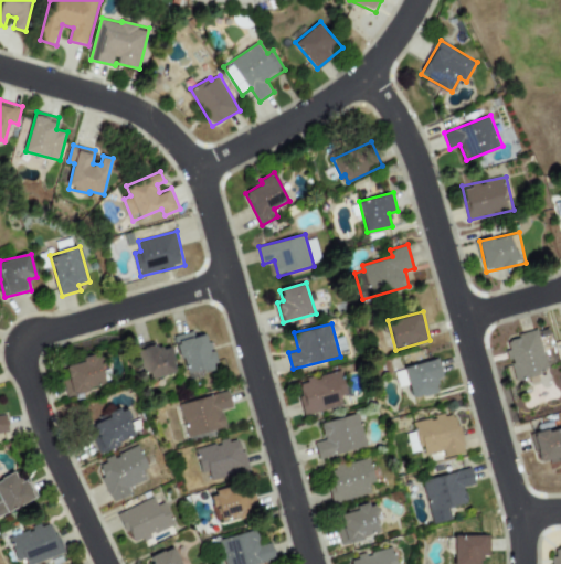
[(188,375),(218,368),(209,332),(196,337),(193,331),(177,336),(188,375)]
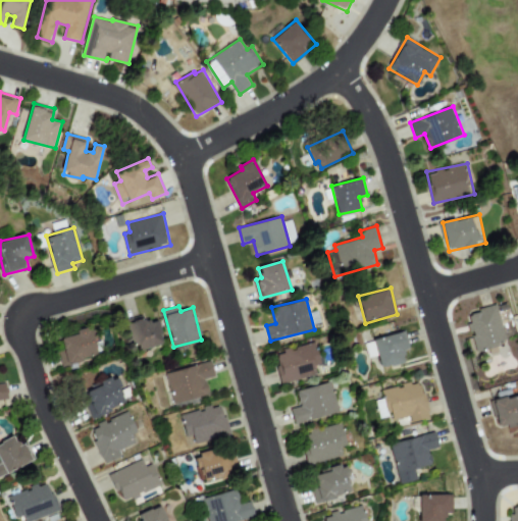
[(476,350),(507,343),(499,306),(468,312),(476,350)]
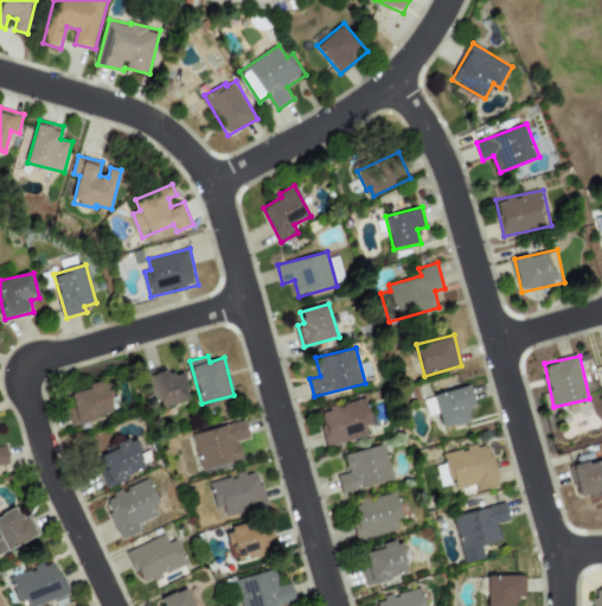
[(192,399),(184,368),(149,377),(158,408),(192,399)]
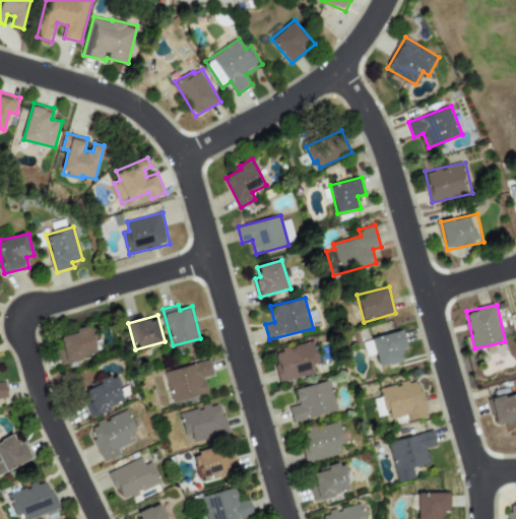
[(61,335),(64,346),(59,347),(63,364),(98,354),(90,327),(61,335)]
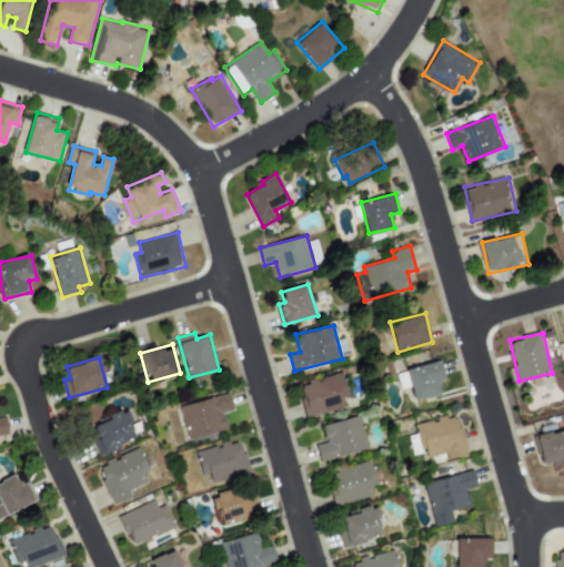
[(415,400),(441,394),(439,382),(446,381),(443,361),(409,367),(415,400)]
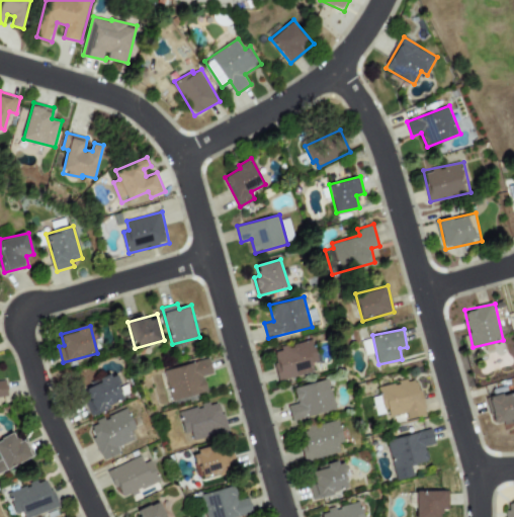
[(316,371),(314,363),(319,362),(314,340),(273,349),(280,379),(316,371)]
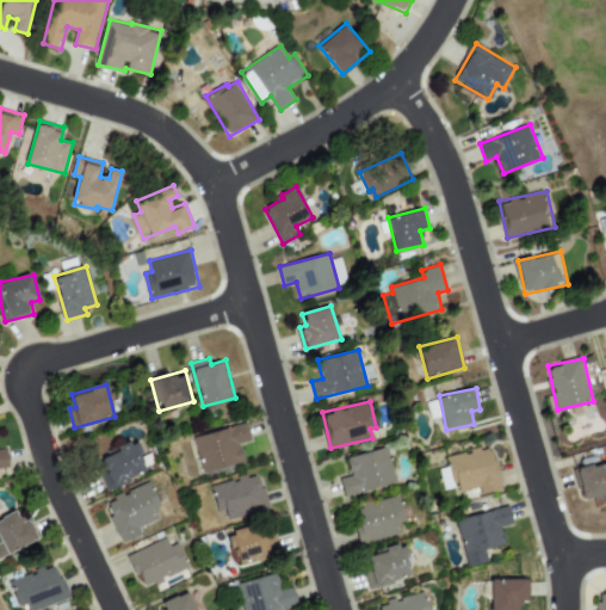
[(247,462),(242,443),(252,441),(248,424),(196,435),(204,472),(247,462)]
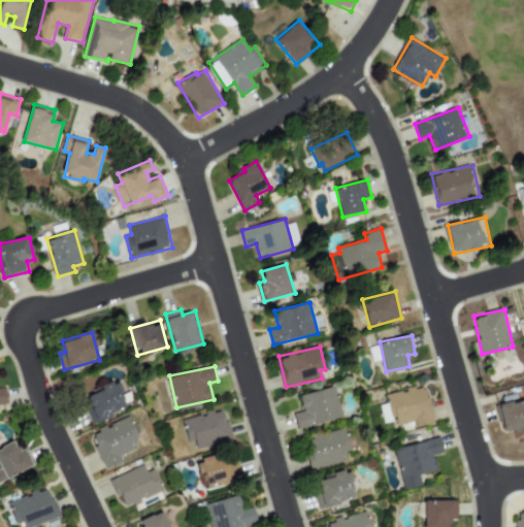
[(83,397),(96,423),(129,406),(116,380),(83,397)]
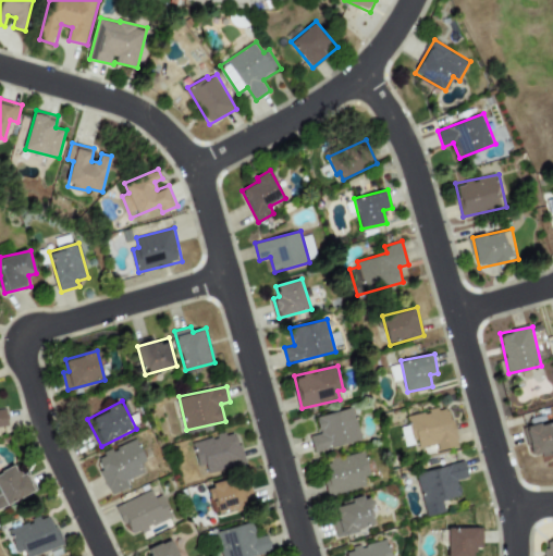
[(316,452),(364,440),(355,407),(317,416),(321,433),(311,435),(316,452)]
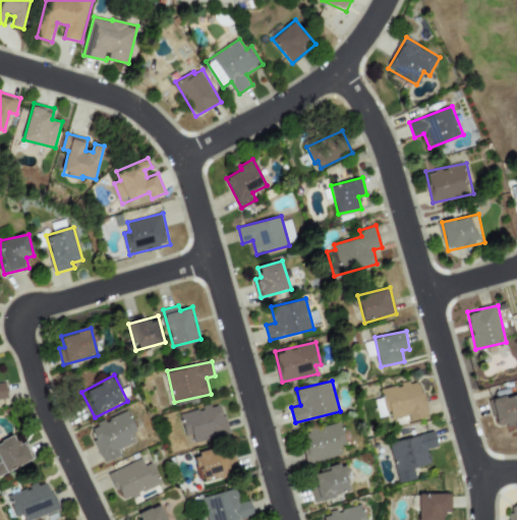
[(431,417),(425,392),(421,393),(418,381),(383,388),(387,411),(392,411),(394,418),(410,415),(411,421),(431,417)]
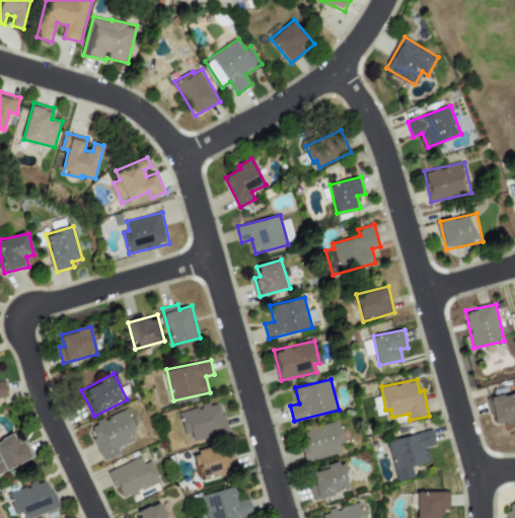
[(0,398),(9,397),(7,380),(0,380),(0,398)]
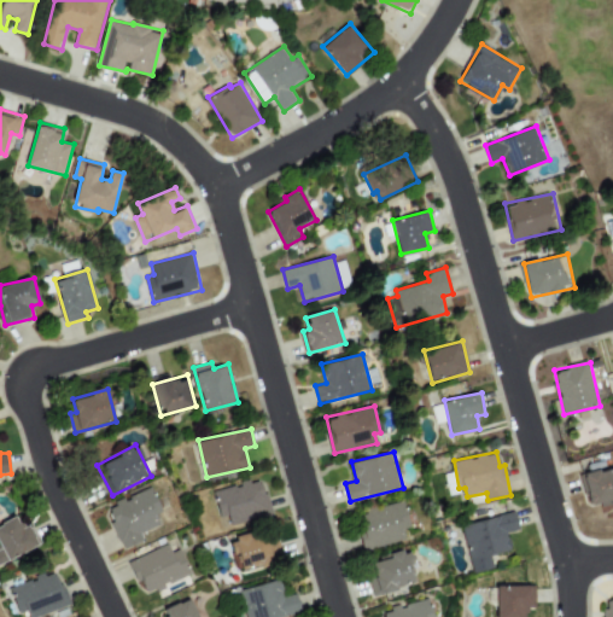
[(612,466),(584,473),(591,507),(612,501),(612,466)]
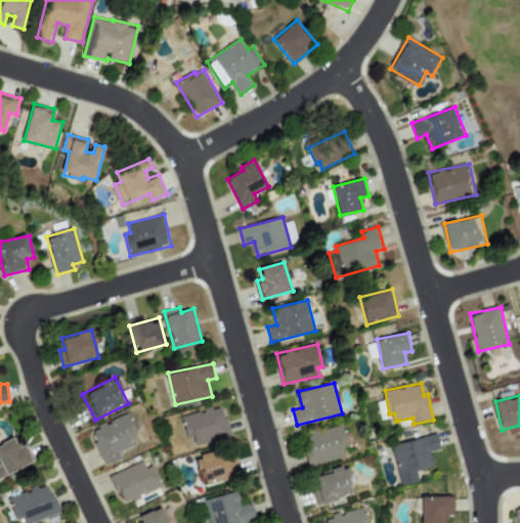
[(379,402),(384,421),(392,419),(387,400),(379,402)]
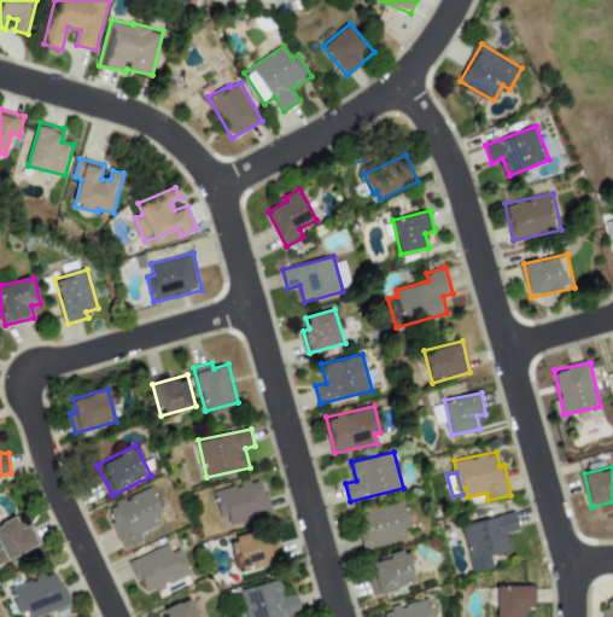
[(222,517),(231,516),(233,524),(273,514),(264,479),(251,483),(251,482),(215,490),(222,517)]
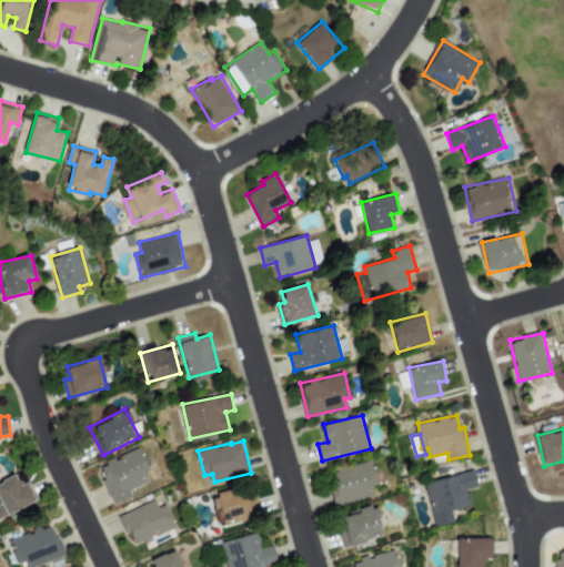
[(132,496),(130,489),(148,482),(144,473),(151,469),(142,448),(99,466),(114,504),(132,496)]
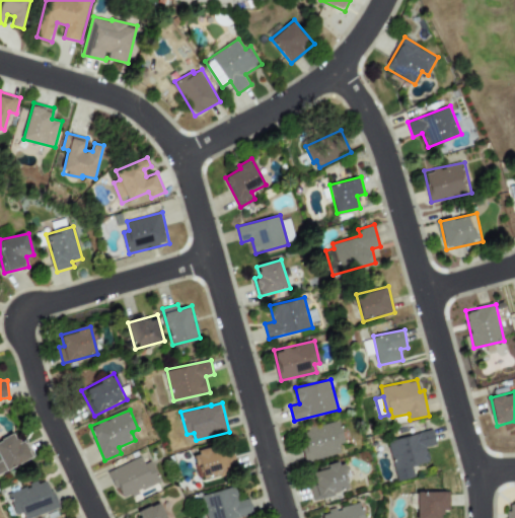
[(342,453),(340,444),(346,442),(341,420),(299,431),(307,461),(342,453)]
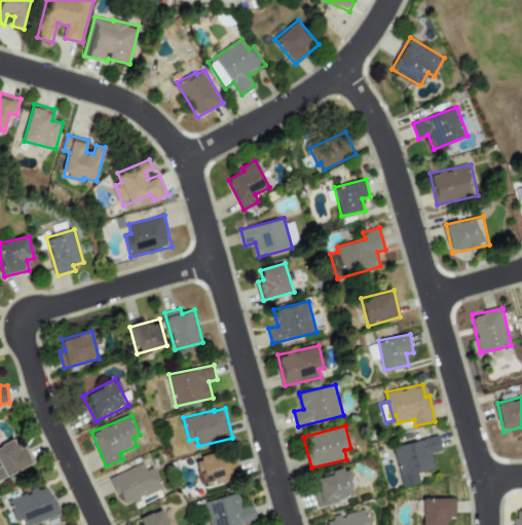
[(395,446),(404,487),(422,483),(419,472),(438,467),(434,453),(443,450),(440,436),(395,446)]
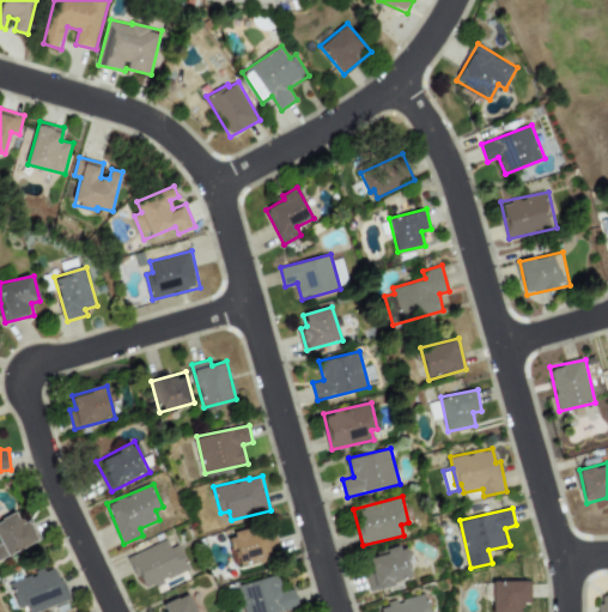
[(0,557),(37,544),(24,510),(0,519),(0,557)]
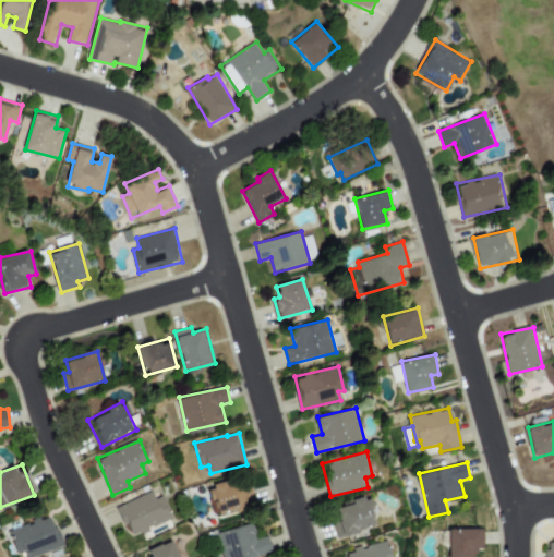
[(212,484),(217,515),(255,509),(250,479),(212,484)]
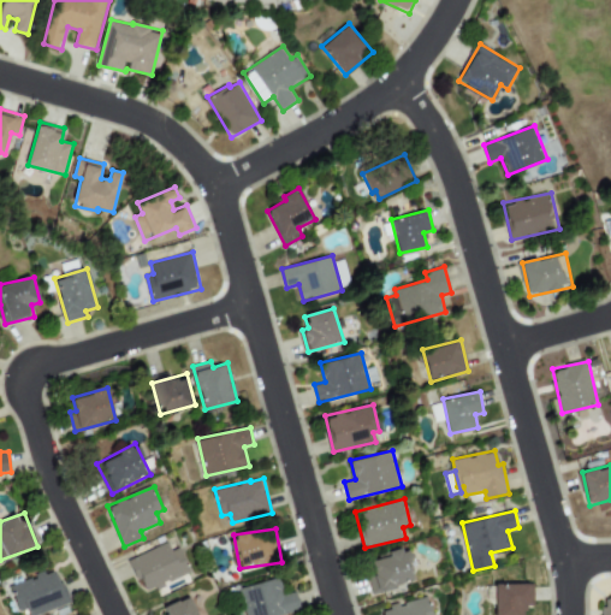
[(131,557),(144,592),(191,573),(182,547),(173,550),(170,542),(131,557)]
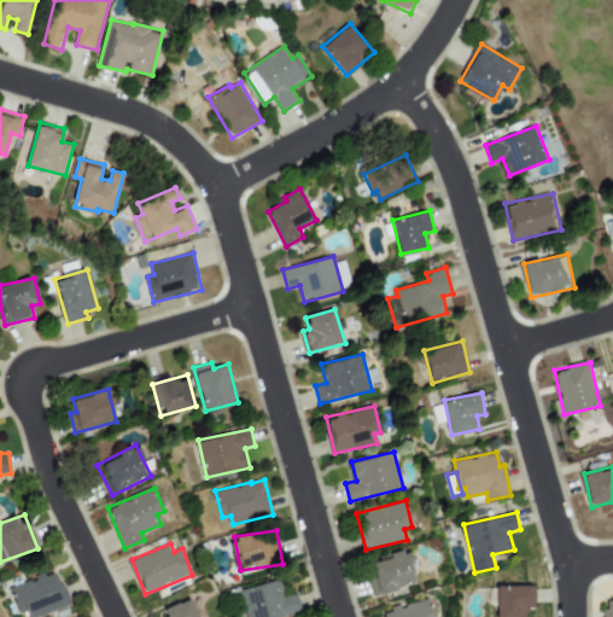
[(371,578),(375,594),(418,583),(409,551),(372,560),(377,576),(371,578)]
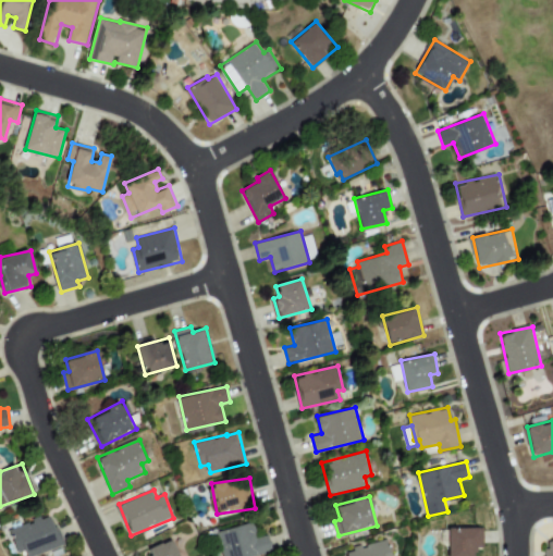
[(26,555),(33,555),(64,545),(52,514),(9,530),(19,553),(24,551),(26,555)]
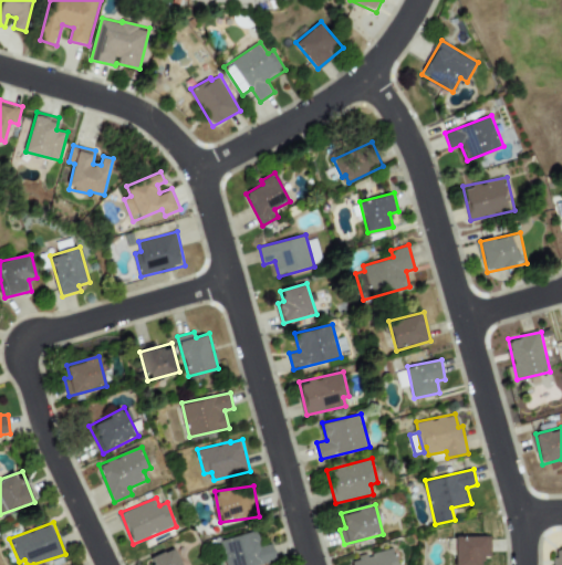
[(222,539),(227,564),(260,564),(277,562),(273,543),(261,546),(258,531),(222,539)]
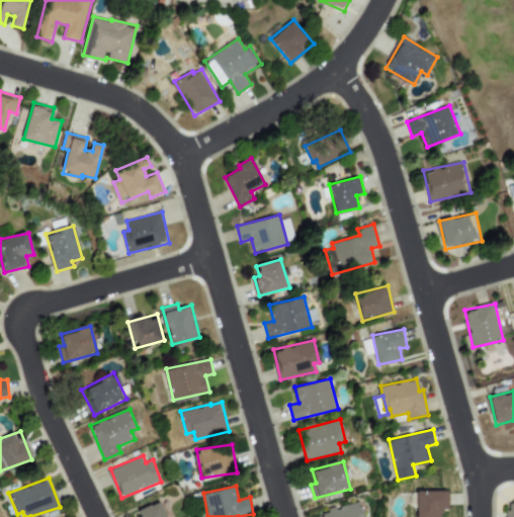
[(442,516),(442,509),(450,509),(450,491),(418,490),(417,516),(442,516)]
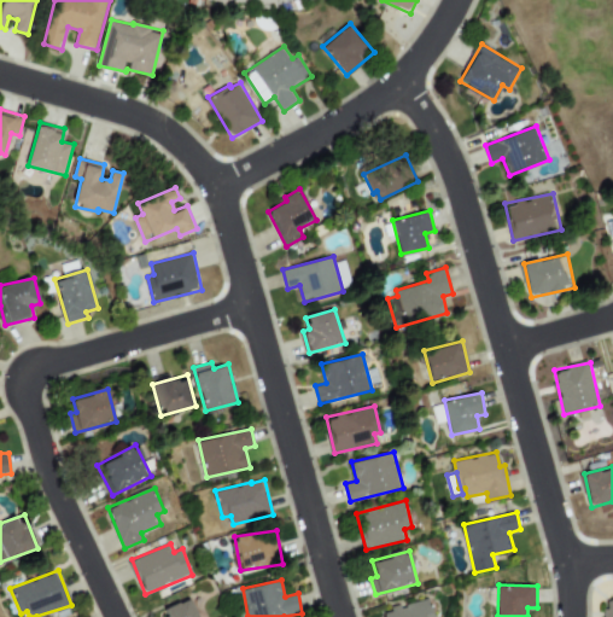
[(208,616),(203,616),(198,616),(193,599),(163,607),(164,616),(208,616)]
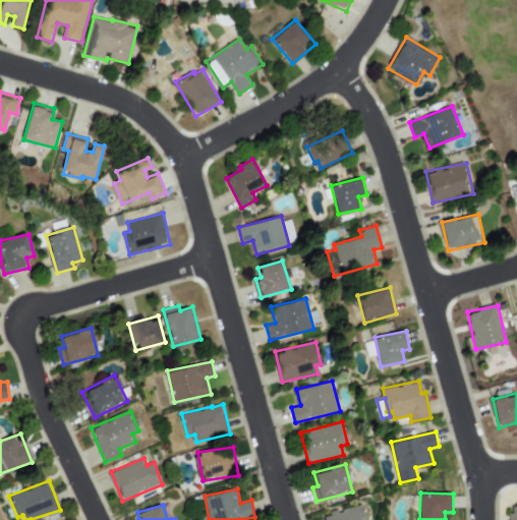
[(366,519),(362,505),(322,515),(323,519),(366,519)]
